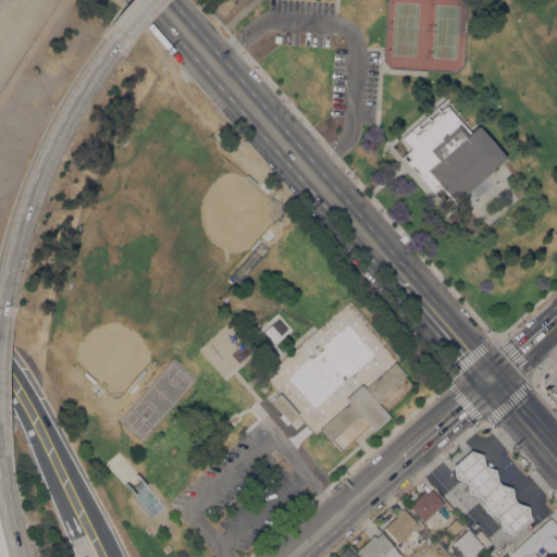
[(453,202),(448,197),(442,203),(400,157),(410,148),(401,137),(446,98),(449,101),(446,104),(470,132),(477,125),(504,158),(453,202)]
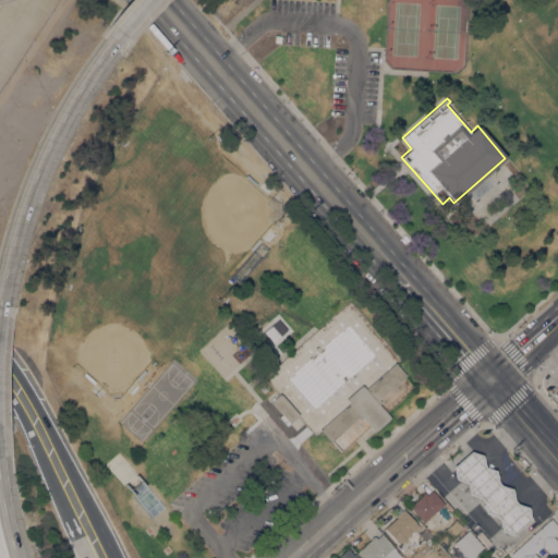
[(263,292),(275,302),(264,315),(252,305),(263,292)]
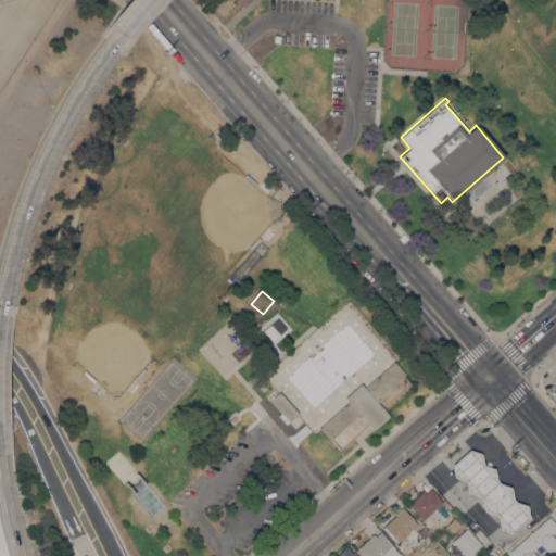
[(348,402),(344,397),(361,383),(364,388),(393,362),(404,374),(377,397),(379,401),(377,403),(389,416),(373,430),(361,416),(358,418),(356,416),(329,440),(318,428),(348,402)]
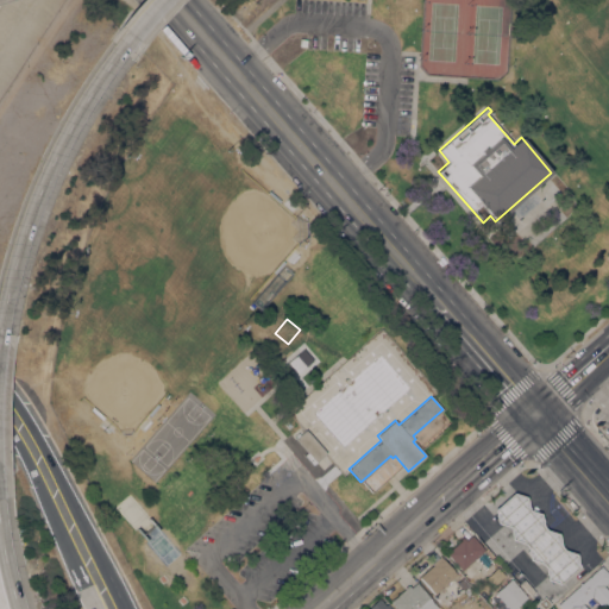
[(326,452),(313,464),(305,454),(307,452),(295,438),(296,437),(295,435),(297,433),(299,434),(306,429),(326,452)]
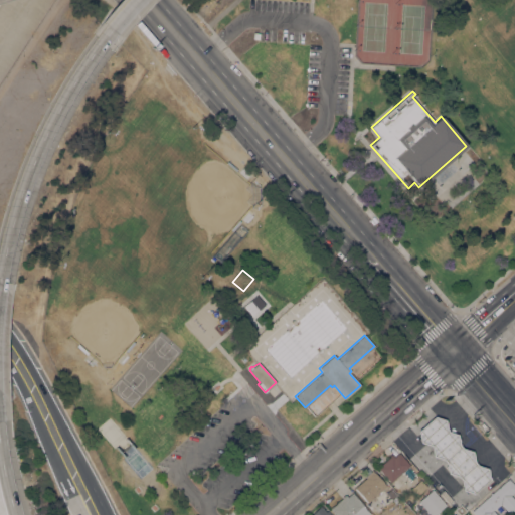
[(434,416),(445,420),(447,432),(457,435),(459,446),(461,449),(472,452),(473,463),(476,466),(486,469),(487,471),(490,474),(487,477),(488,480),(473,493),(462,489),(461,479),(458,476),(455,475),(453,477),(452,474),(448,473),(447,469),(445,466),(446,465),(446,462),(443,459),(433,455),(431,445),(420,442),(417,431),(434,416)]
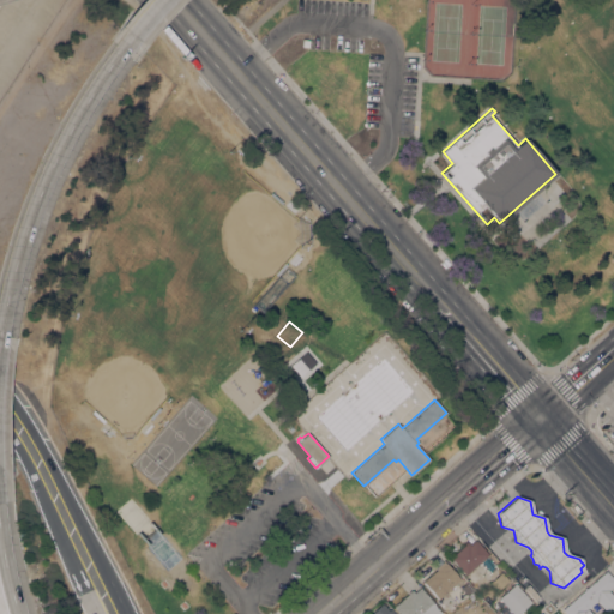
[(450,558),(463,545),(462,545),(465,541),(467,542),(468,542),(470,545),(475,540),(488,554),(465,575),(450,558)]
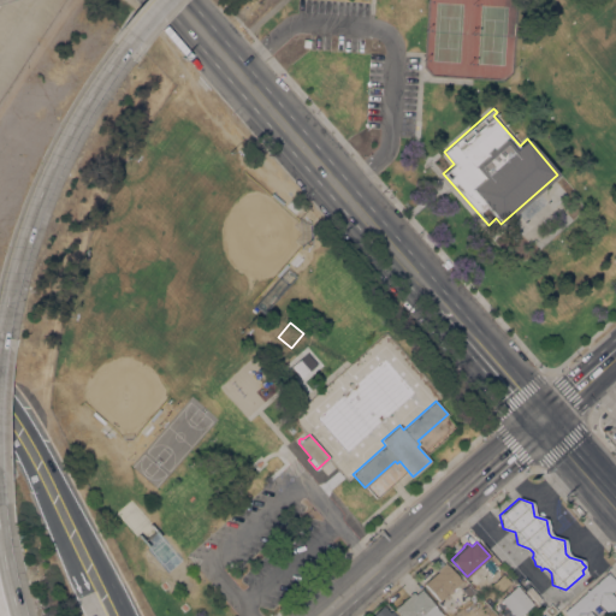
[(438,572),(437,569),(445,562),(462,581),(451,591),(452,592),(450,594),(449,593),(439,600),(424,584),(438,572)]
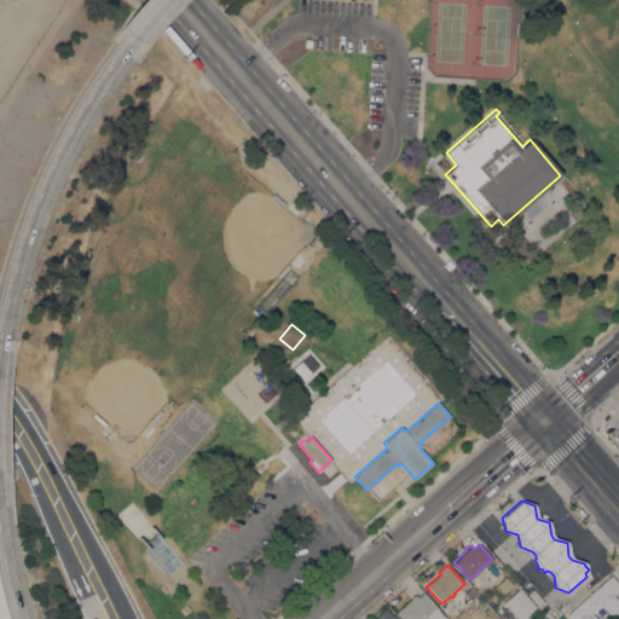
[(611,574),(618,584),(618,589),(613,595),(618,601),(618,611),(612,617),(602,605),(591,614),(596,618),(571,618),(567,614),(611,574)]
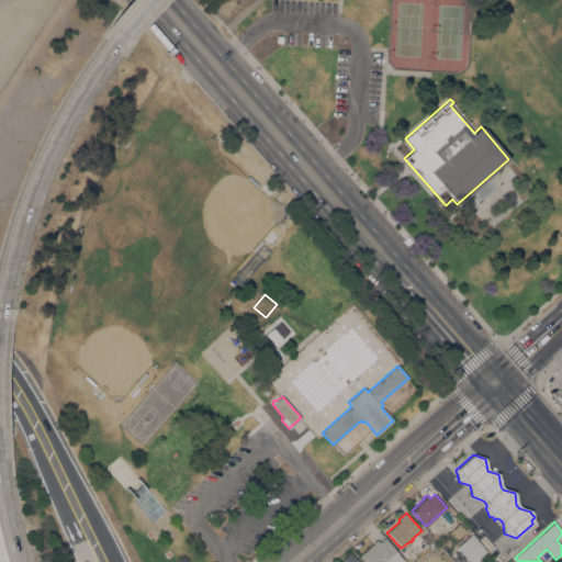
[(458,523),(465,530),(454,540),(448,532),(458,523)]
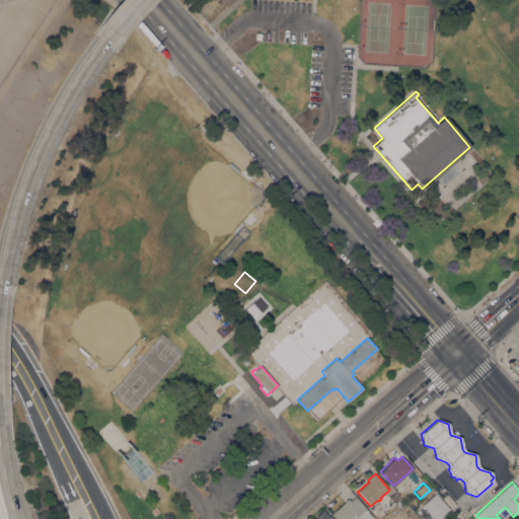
[(399,498),(398,499),(401,503),(397,506),(394,503),(393,503),(388,497),(393,492),(399,498)]
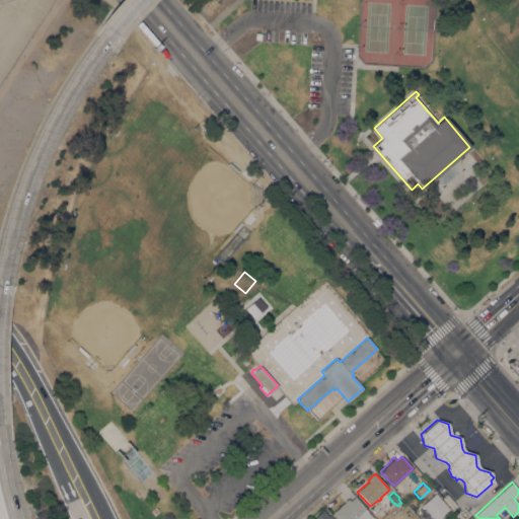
[(423,506),(421,505),(435,493),(449,509),(437,518),(423,518),(417,511),(423,506)]
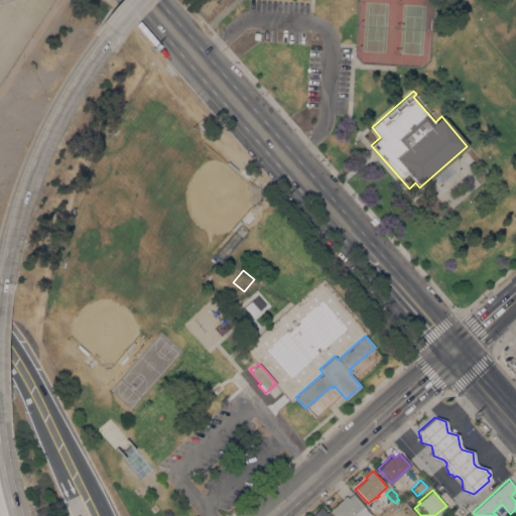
[(369,515),(337,515),(331,509),(343,499),(342,498),(344,496),(345,496),(346,495),(348,498),(353,493),(365,507),(364,507),(371,515),(369,515)]
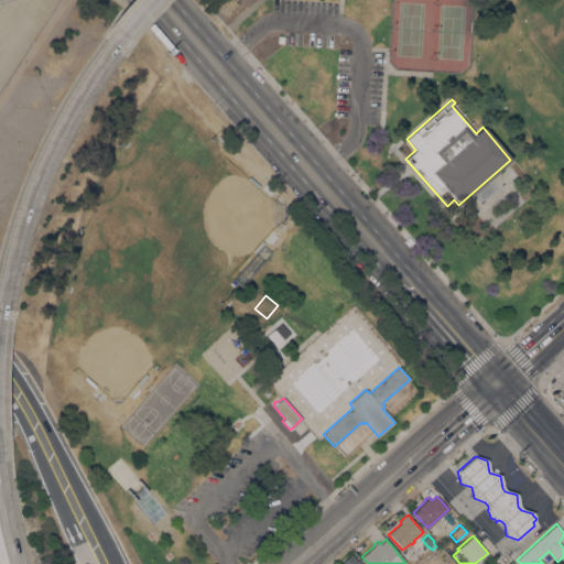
[(510,559),(502,563),(497,557),(503,552),(510,559)]
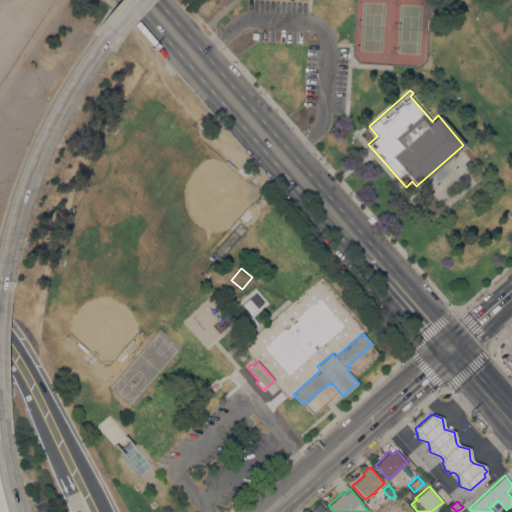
[(308,511),(318,503),(323,509),(325,507),(329,511),(308,511)]
